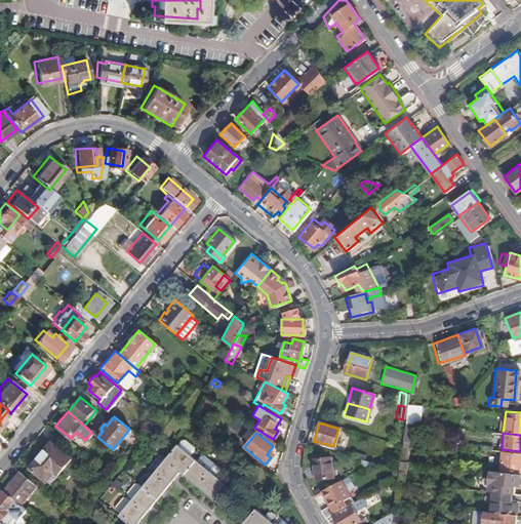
[(179,439),(175,444),(188,454),(192,449),(192,446),(183,439),(179,439)]
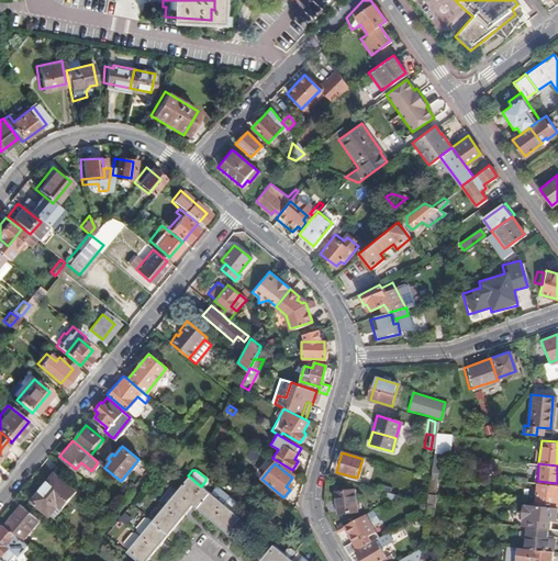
[(32,500),(49,514),(57,504),(60,507),(75,490),(54,472),(32,500)]
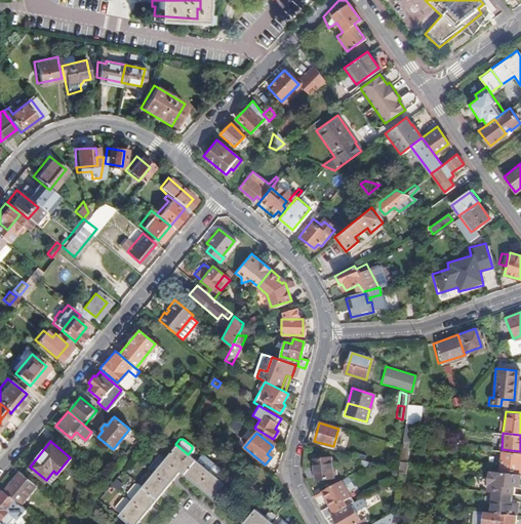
[(400,441),(399,445),(397,460),(403,461),(404,461),(407,442),(405,442),(400,441)]
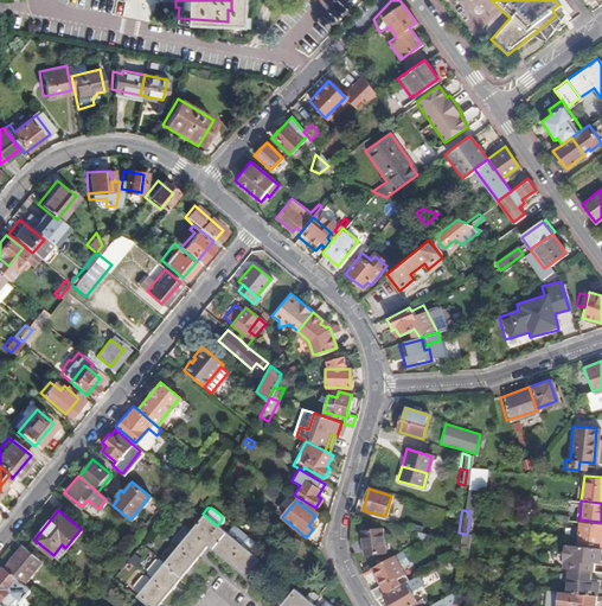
[(203,514),(189,531),(206,546),(211,549),(224,533),(217,525),(203,514)]
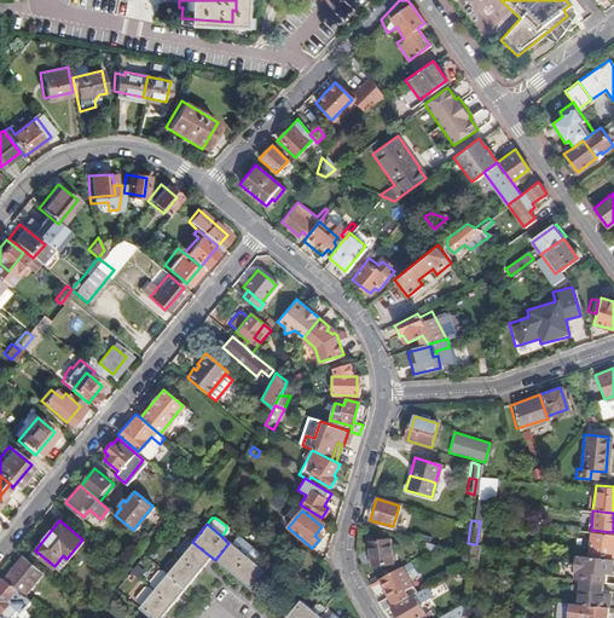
[(613,535),(589,532),(586,553),(610,555),(613,535)]
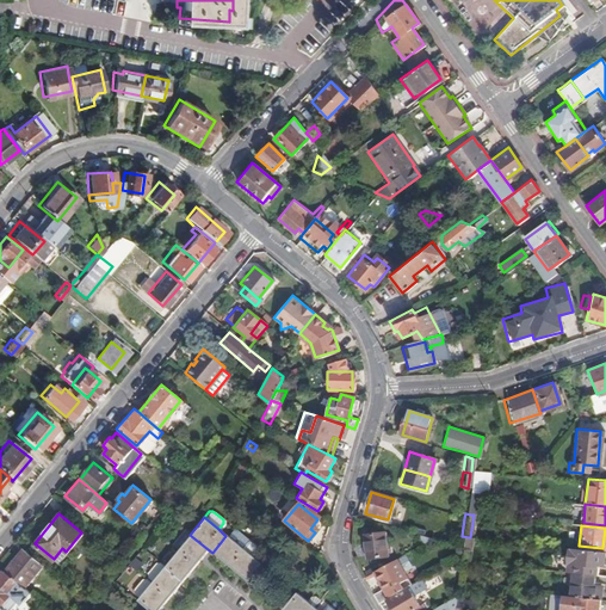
[(363,537),(366,561),(387,559),(384,534),(363,537)]
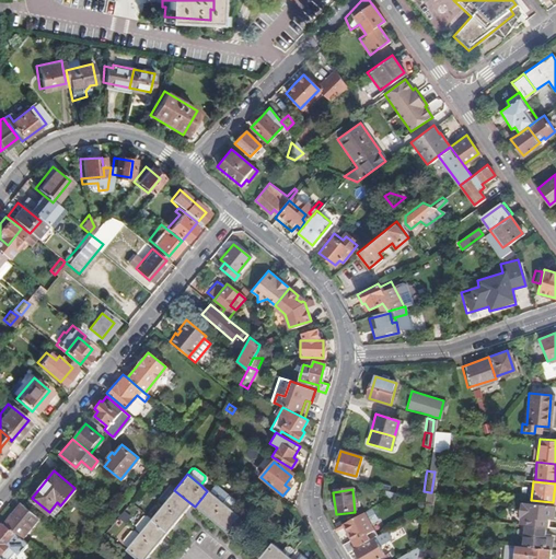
[(174,490),(162,504),(178,517),(190,503),(174,490)]
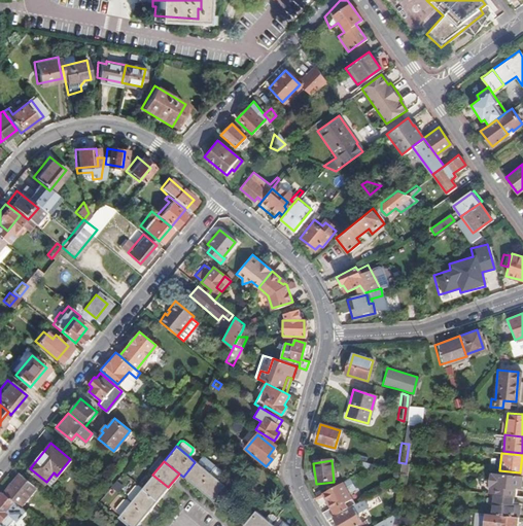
[(210,475),(195,462),(183,477),(198,489),(210,475)]
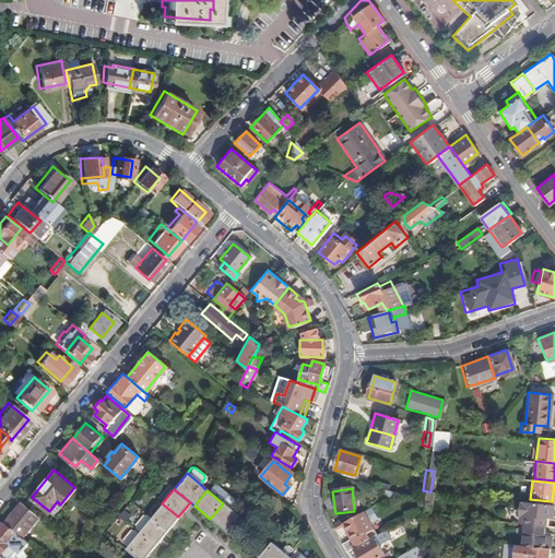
[(429,491),(423,490),(422,501),(420,512),(427,513),(429,491)]
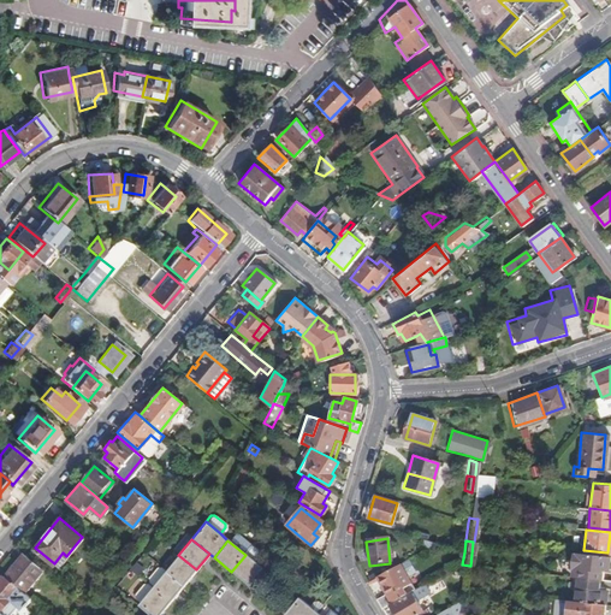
[(251,547),(245,555),(251,560),(256,555),(255,553),(256,550),(251,547)]
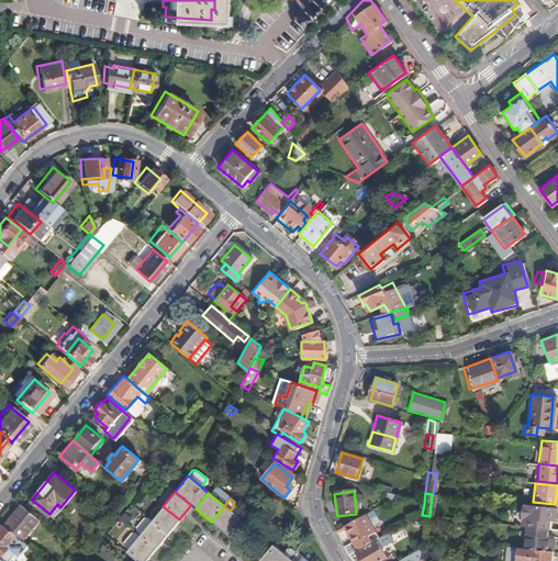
[(20,504),(2,525),(4,526),(18,537),(22,540),(38,519),(20,504)]
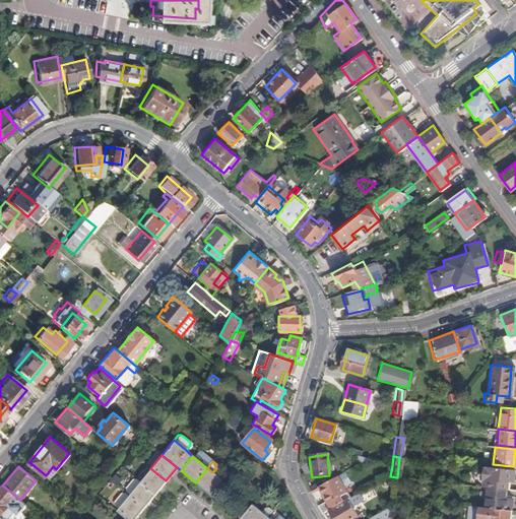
[(53,466),(46,475),(49,477),(56,469),(53,466)]
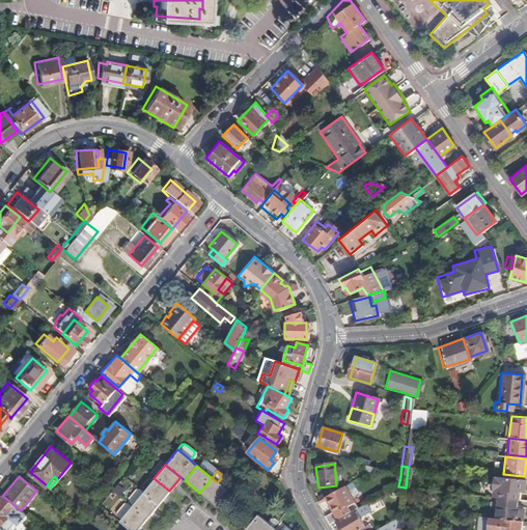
[(495,490),(494,497),(497,498),(515,499),(517,500),(517,491),(523,491),(524,479),(495,476),(493,490),(495,490)]
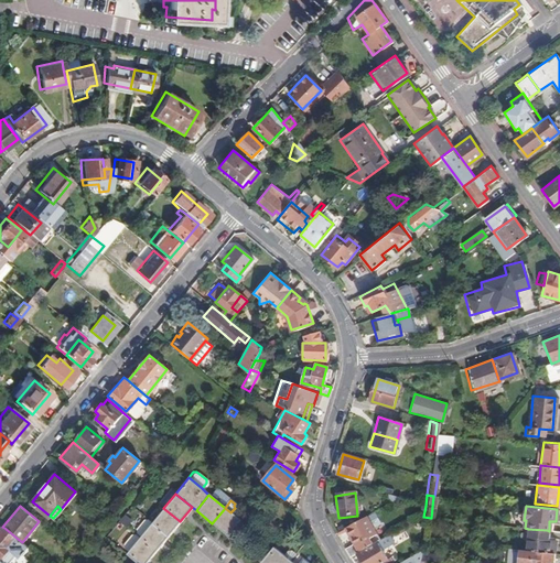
[(163,508),(151,522),(168,537),(180,521),(163,508)]
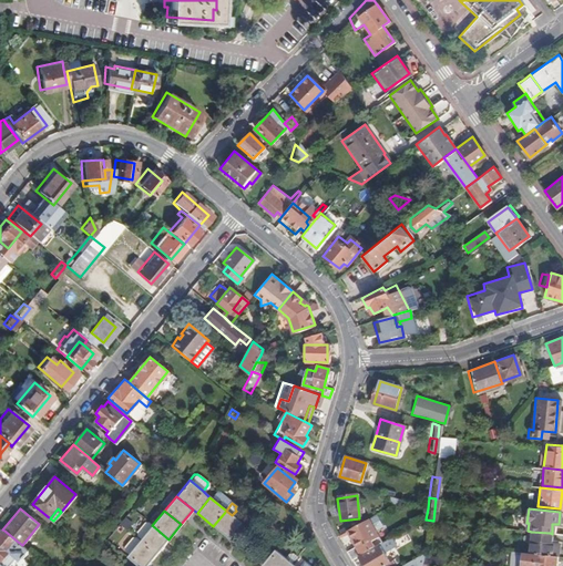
[(232,515),(226,511),(213,526),(227,537),(241,522),(232,515)]
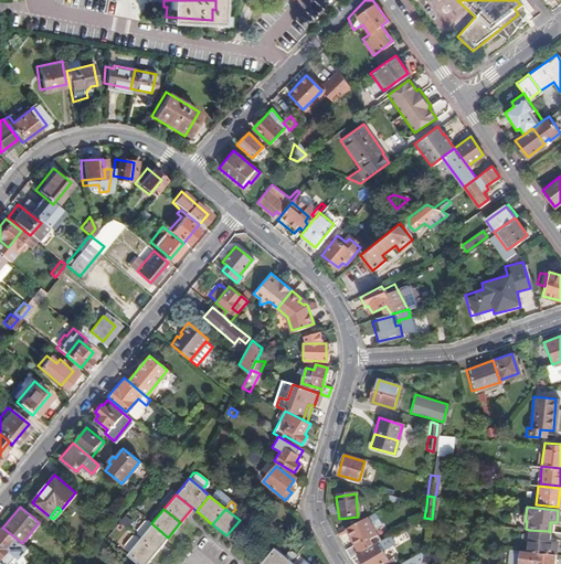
[(355,544),(343,550),(349,557),(369,546),(364,541),(376,534),(371,527),(376,523),(371,513),(345,529),(355,544)]
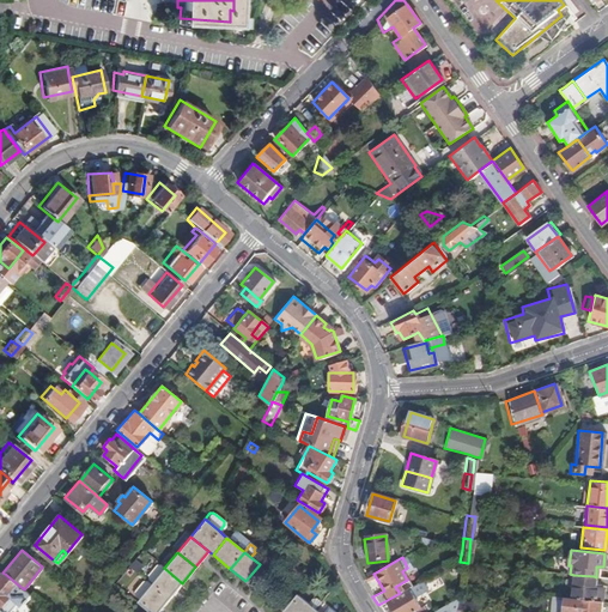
[(153,582),(164,568),(158,563),(154,563),(146,574),(146,577),(153,582)]
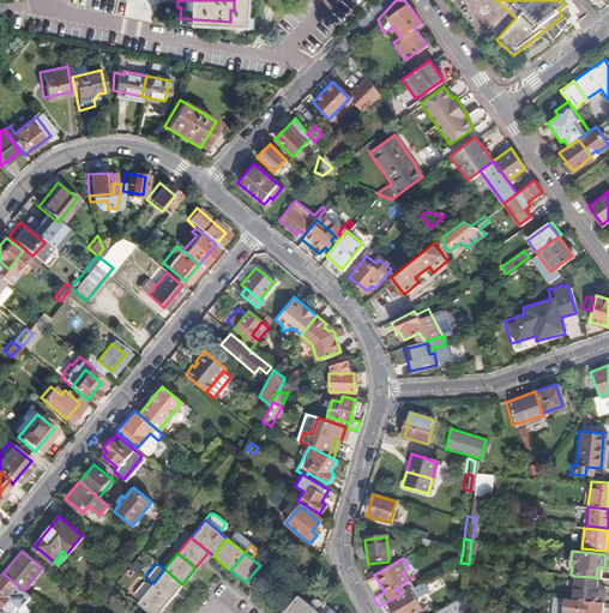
[(154,583),(151,586),(169,600),(182,584),(164,569),(154,583)]
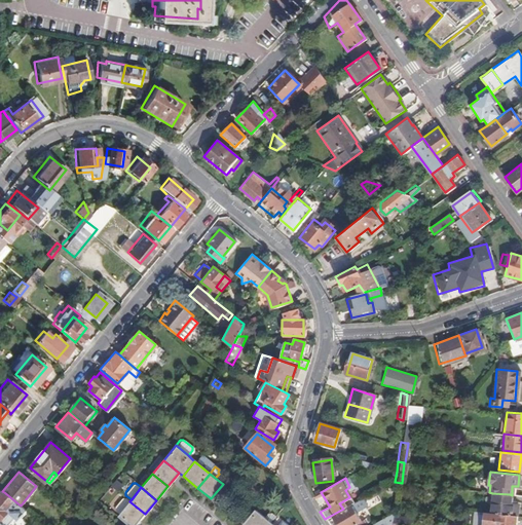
[(0,522),(2,524),(3,524),(7,524),(13,518),(15,520),(19,516),(20,517),(26,510),(21,505),(16,502),(4,492),(2,495),(0,494),(0,518),(0,522)]
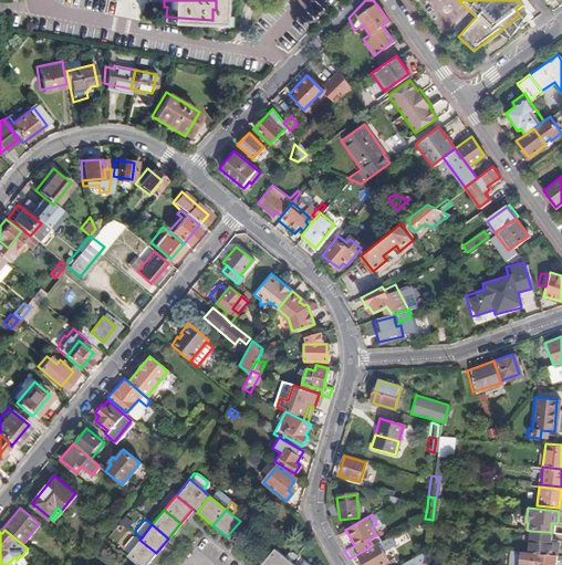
[(527,552),(554,555),(555,543),(551,543),(551,540),(548,540),(549,532),(530,531),(527,552)]
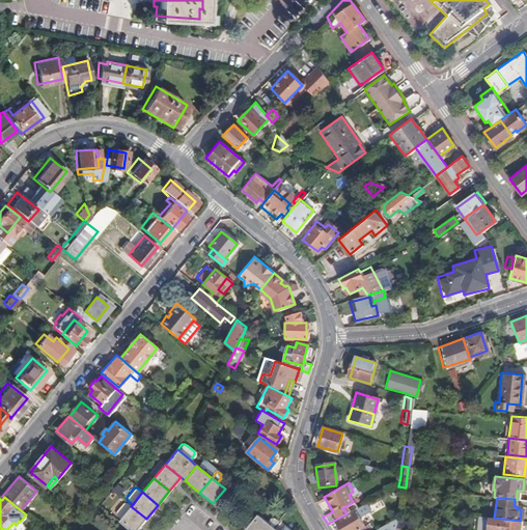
[(121,519),(131,506),(126,502),(122,502),(115,511),(115,513),(121,519)]
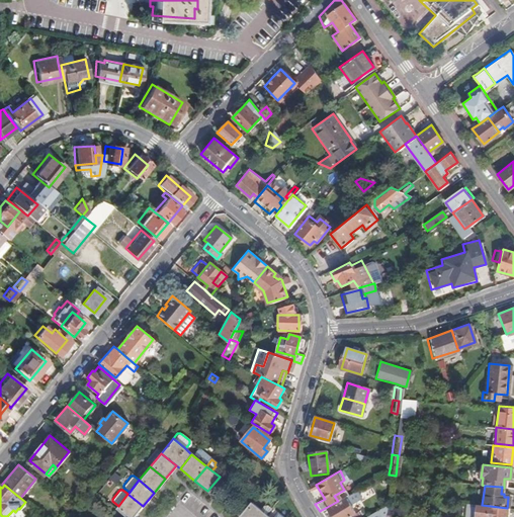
[(134,516),(143,506),(127,494),(118,506),(115,508),(125,516),(134,516)]
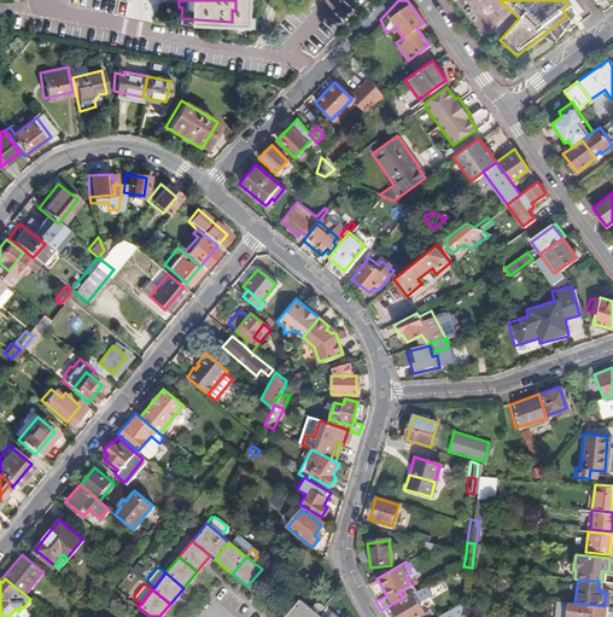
[(428,616),(425,611),(421,612),(412,597),(392,610),(396,616),(428,616)]
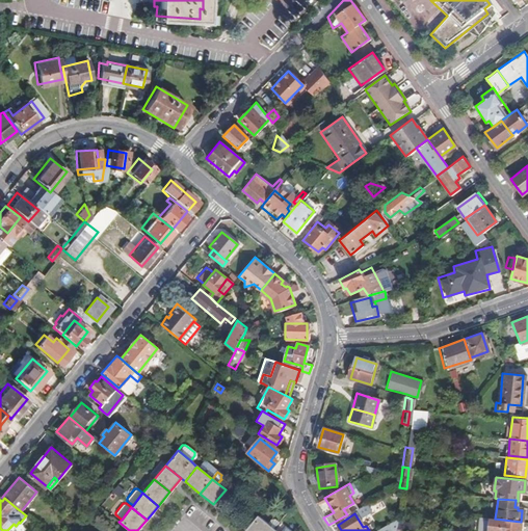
[(244,530),(267,530),(270,527),(264,522),(257,515),(244,530)]
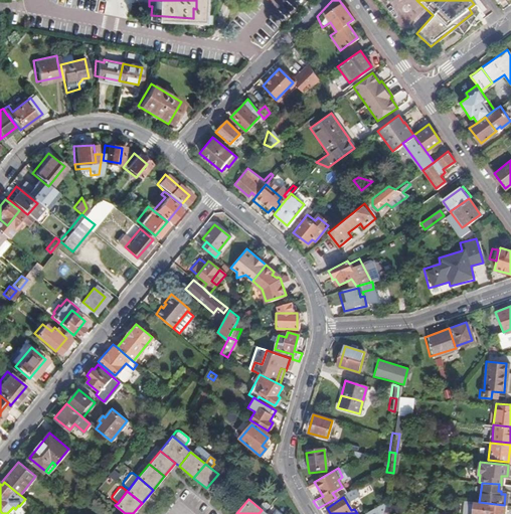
[(256,505),(262,510),(268,504),(263,500),(261,501),(259,501),(256,505)]
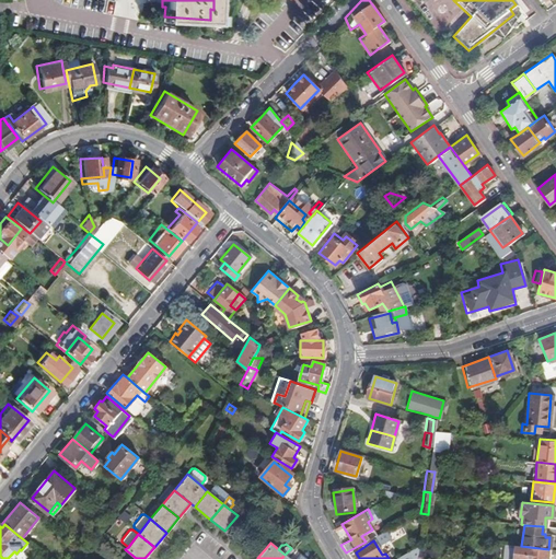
[(511,558),(512,558),(514,546),(506,545),(505,556),(511,558)]
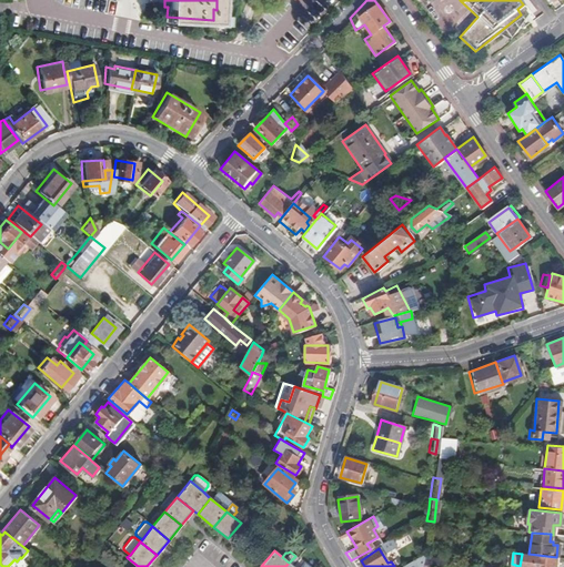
[(529,554),(522,554),(520,566),(552,566),(555,566),(556,557),(529,554)]
